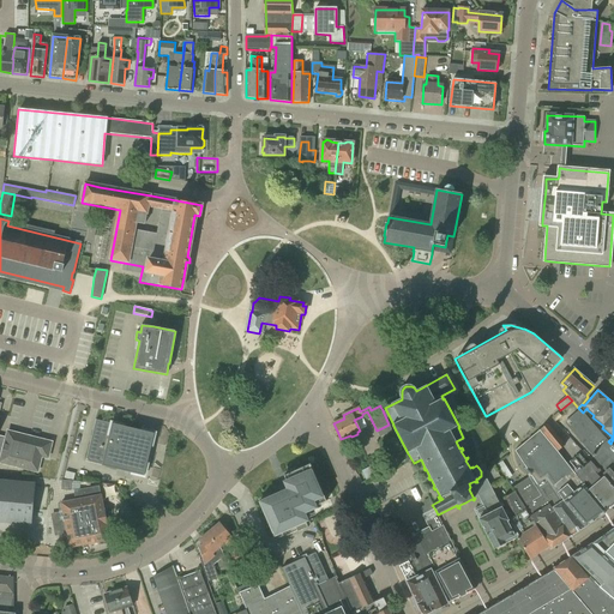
[(581,410),(565,423),(593,455),(591,456),(606,471),(603,474),(613,486),(613,447),(613,446),(611,444),(608,441),(585,415),(583,413),(581,410)]
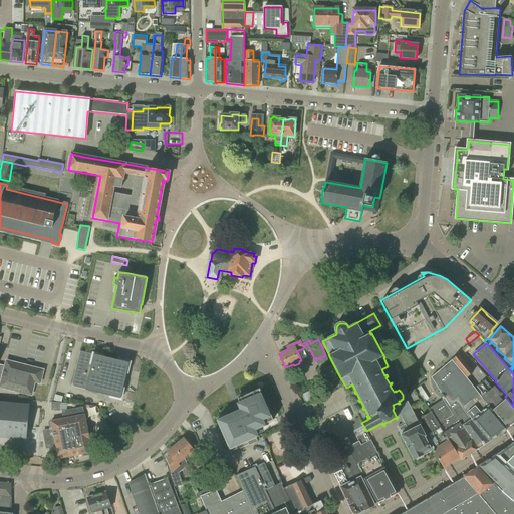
[(80,351),(72,387),(120,398),(130,362),(80,351)]
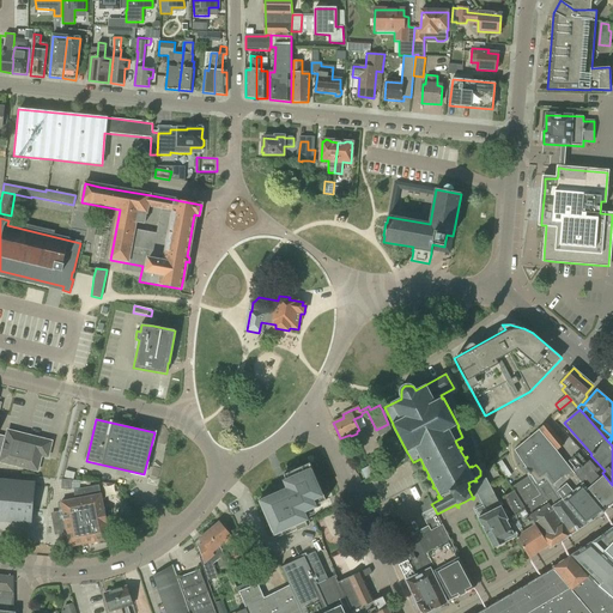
[(547,423),(539,430),(556,450),(564,443),(547,423)]
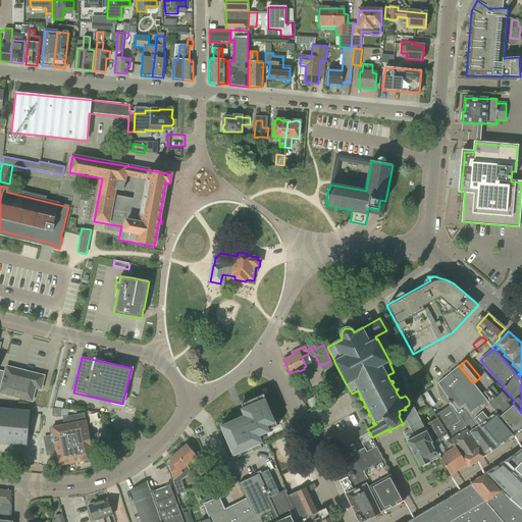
[(446,397),(449,401),(454,398),(459,405),(465,400),(472,409),(475,420),(479,425),(479,426),(498,448),(500,447),(511,437),(516,434),(515,434),(516,433),(489,403),(488,404),(486,401),(473,384),(473,383),(459,366),(438,383),(446,397)]
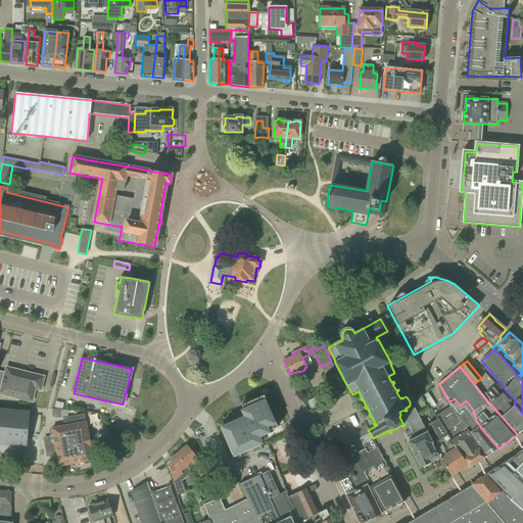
[(3,375),(0,387),(0,392),(0,393),(0,394),(32,402),(35,389),(41,390),(44,377),(13,369),(7,368),(5,375),(3,375)]
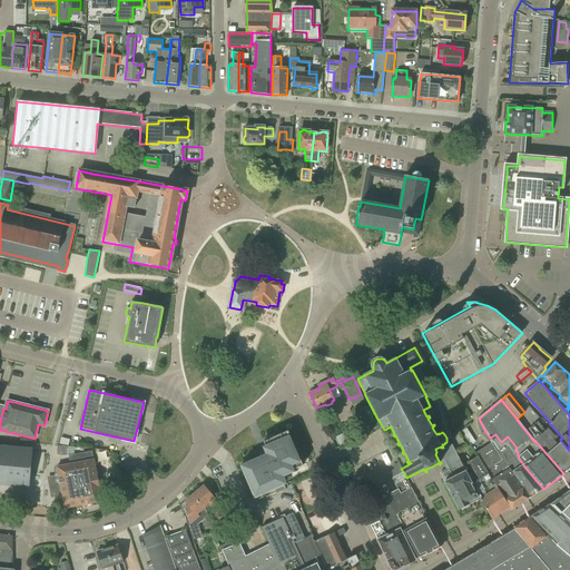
[(563,473),(569,468),(569,453),(560,443),(558,445),(552,439),(554,436),(548,429),(546,431),(538,422),(529,429),(537,439),(534,440),(563,473)]
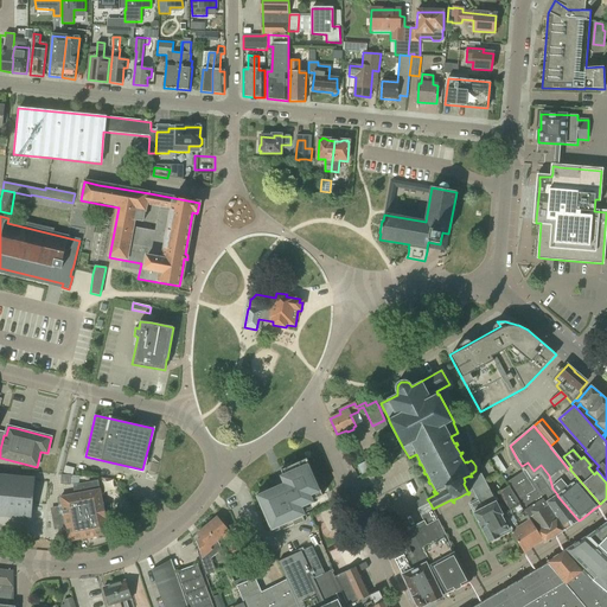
[(272,530),(310,513),(315,511),(314,510),(311,502),(314,500),(314,498),(313,497),(323,493),(307,457),(280,467),(279,468),(281,473),(279,474),(282,483),(279,484),(256,494),(272,530)]
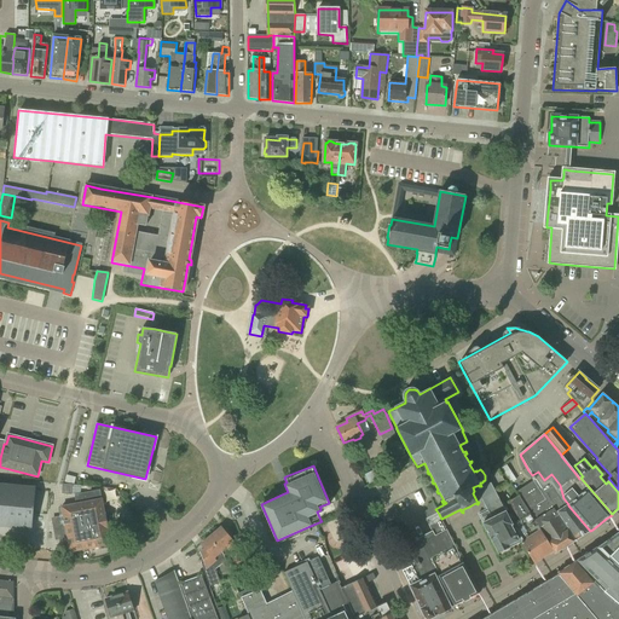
[(536,480),(518,491),(524,501),(522,501),(554,550),(555,554),(590,531),(568,505),(568,504),(563,498),(560,485),(551,474),(544,480),(538,472),(532,475),(536,480)]
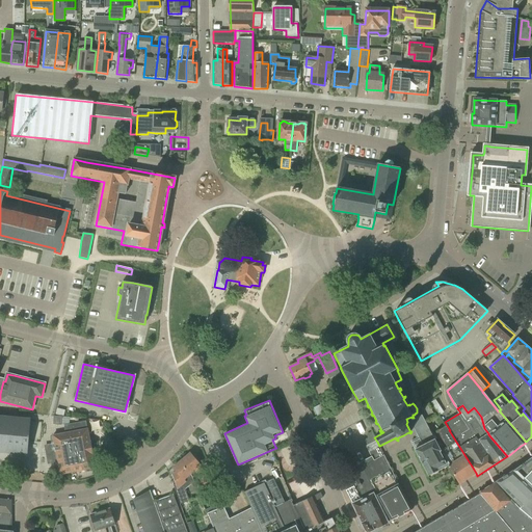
[(410,431),(416,428),(420,436),(411,442),(415,448),(416,449),(415,449),(428,476),(439,471),(437,469),(446,464),(439,451),(441,450),(426,423),(424,419),(422,414),(414,418),(411,418),(411,417),(406,419),(407,422),(406,424),(409,430),(410,431)]
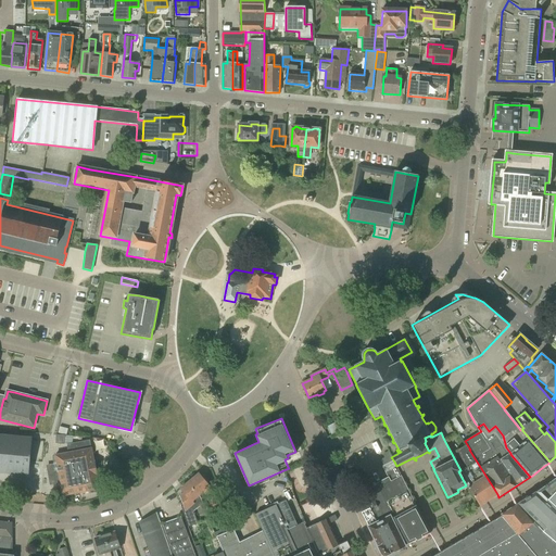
[(55,443),(72,444),(72,437),(57,434),(55,443)]
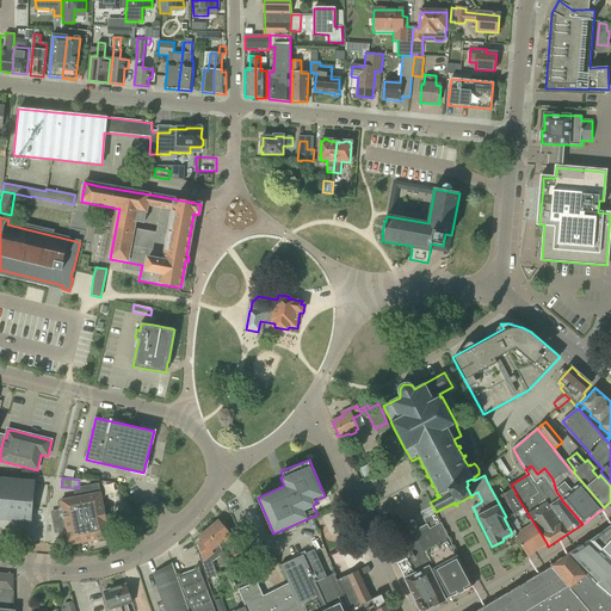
[(0,479),(0,522),(34,525),(37,482),(0,479)]
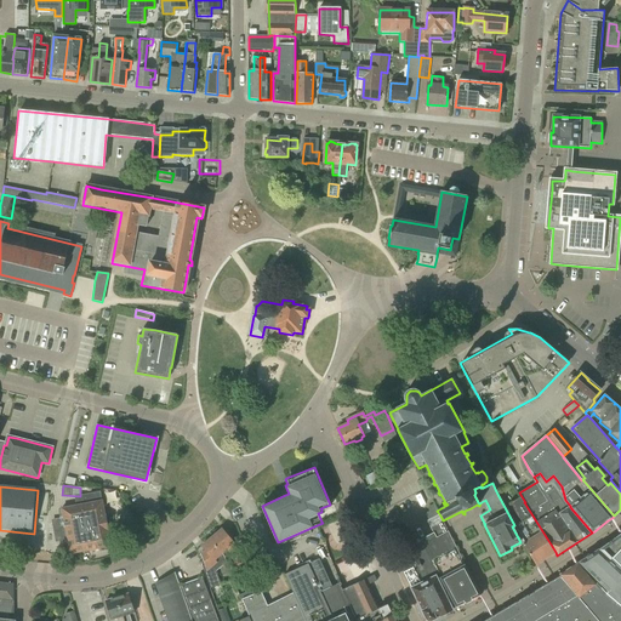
[(77,506),(61,510),(63,519),(52,522),(56,542),(67,540),(70,554),(110,547),(100,493),(74,497),(77,506)]
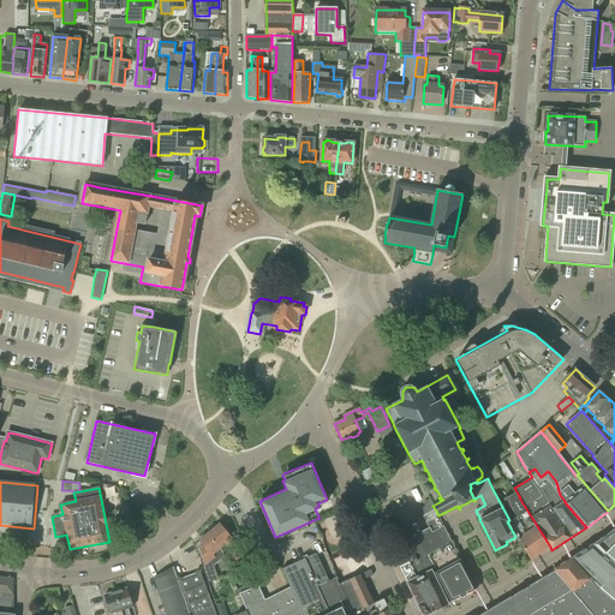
[(520,497),(514,488),(513,489),(515,493),(503,499),(517,518),(509,521),(518,538),(517,538),(521,547),(531,560),(550,547),(519,497),(520,497)]
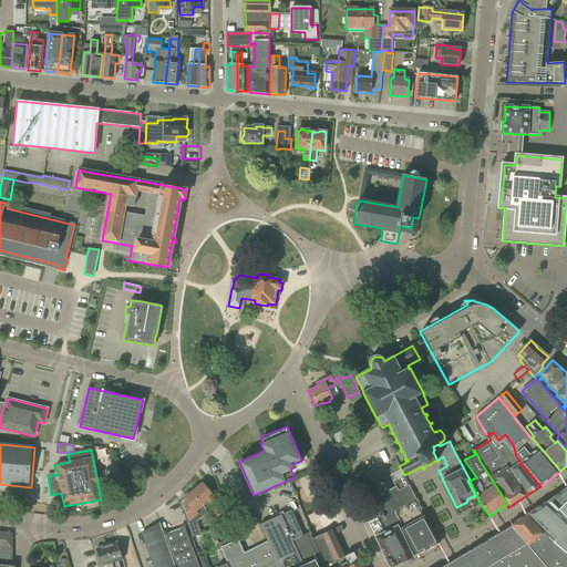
[(398,493),(385,498),(387,503),(394,512),(400,524),(399,525),(415,556),(440,544),(439,543),(432,531),(430,528),(422,512),(412,491),(404,475),(402,471),(390,476),(391,478),(395,487),(395,488),(398,493)]
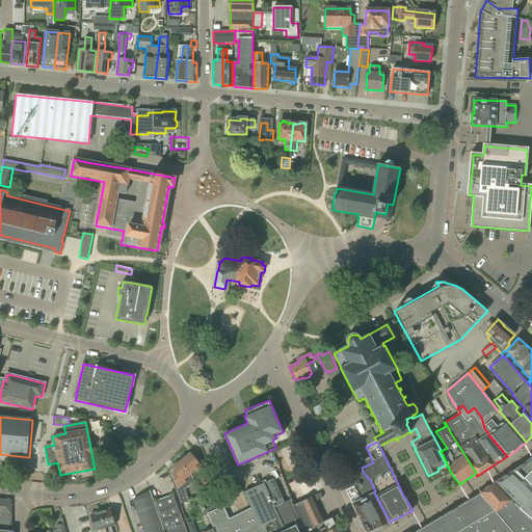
[(182,461),(180,462),(192,477),(197,472),(205,488),(210,485),(196,455),(193,458),(190,454),(186,457),(184,457),(181,459),(182,461)]
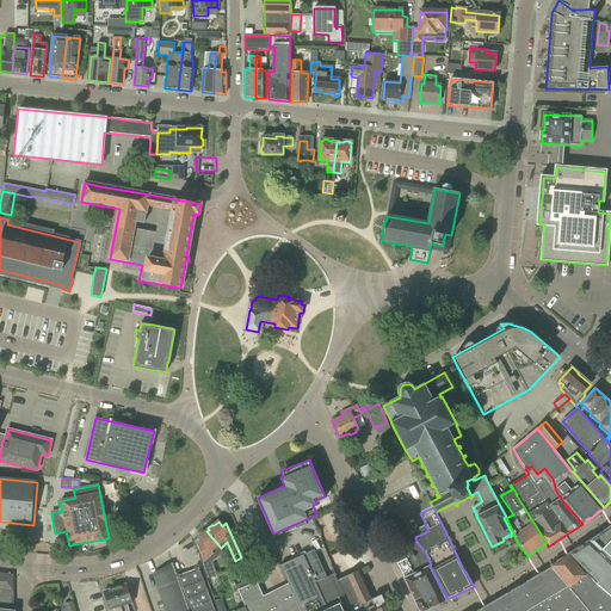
[(610,526),(588,541),(590,542),(610,561),(610,526)]
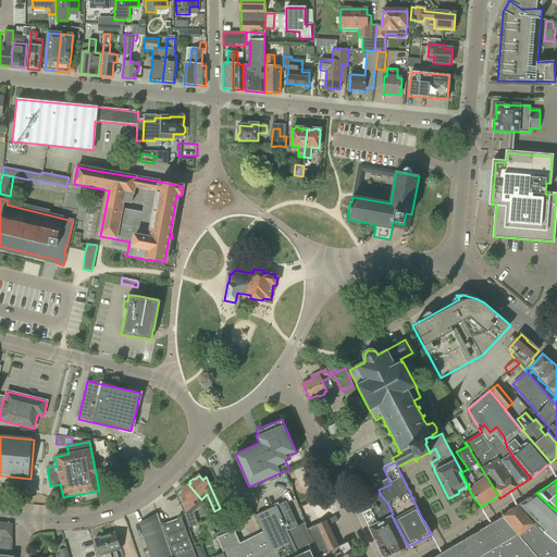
[(201,499),(188,484),(188,485),(186,484),(183,486),(184,489),(182,490),(185,494),(181,498),(183,505),(181,506),(188,528),(198,524),(193,509),(192,508),(195,505),(201,499)]
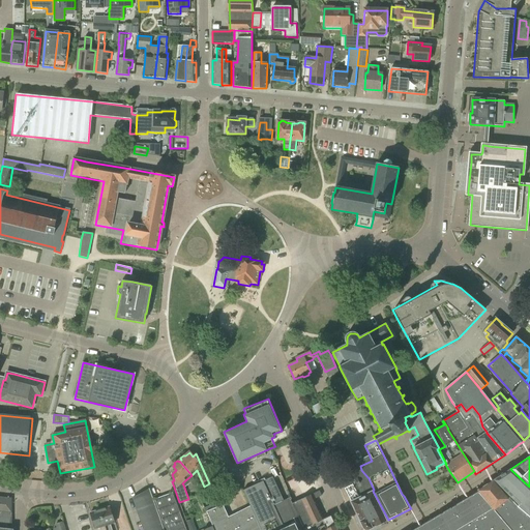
[(339,473),(337,474),(345,490),(352,504),(353,506),(360,521),(363,528),(369,529),(373,528),(388,520),(373,491),(374,490),(369,478),(361,470),(351,475),(348,470),(348,469),(339,473)]
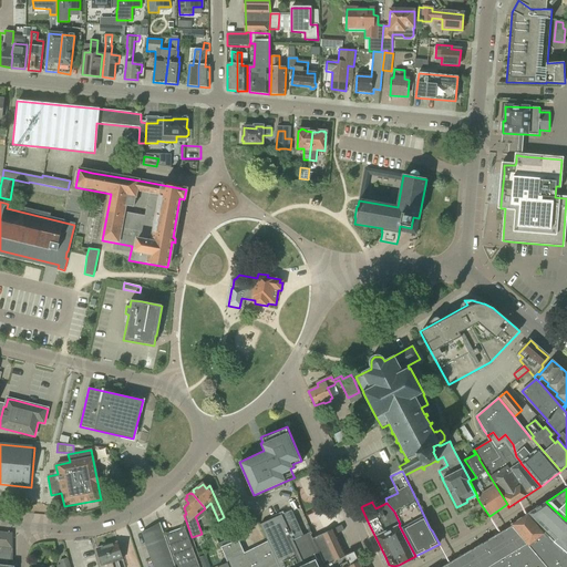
[(566,554),(566,521),(547,503),(546,502),(529,514),(555,539),(553,542),(555,544),(566,554)]
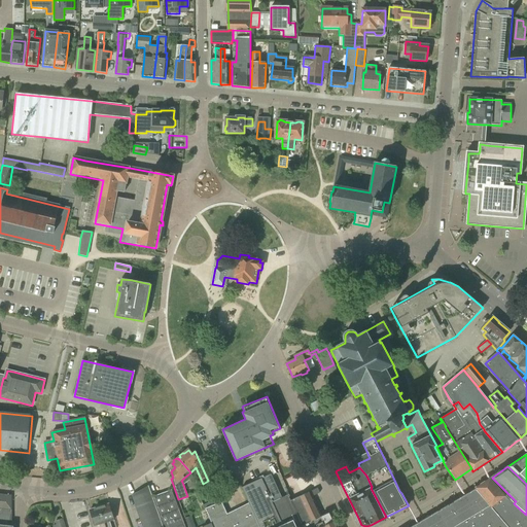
[(261,479),(241,487),(249,503),(260,526),(283,526),(273,502),(282,498),(282,497),(271,473),(261,479)]
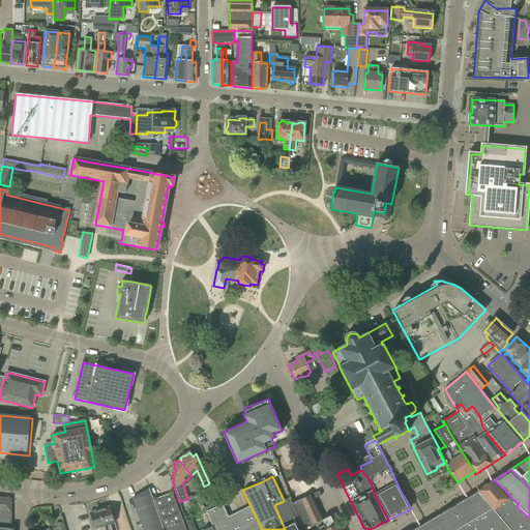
[(478,492),(413,529),(529,529),(529,518),(519,508),(509,499),(508,500),(493,481),(477,491),(478,492)]
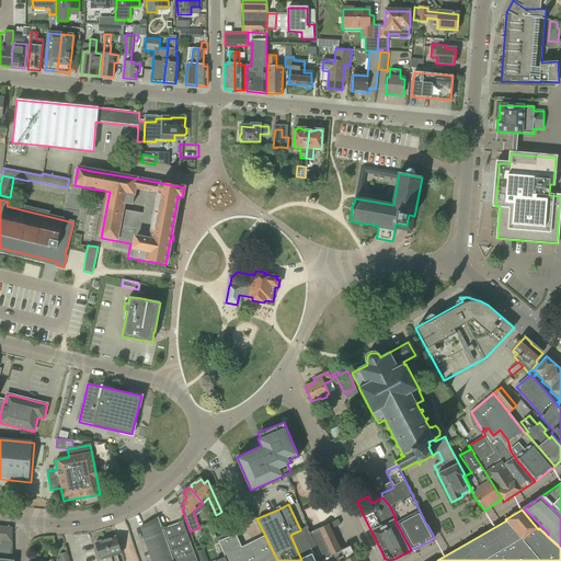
[(174,560),(170,548),(163,528),(162,529),(158,518),(140,528),(151,560),(174,560)]
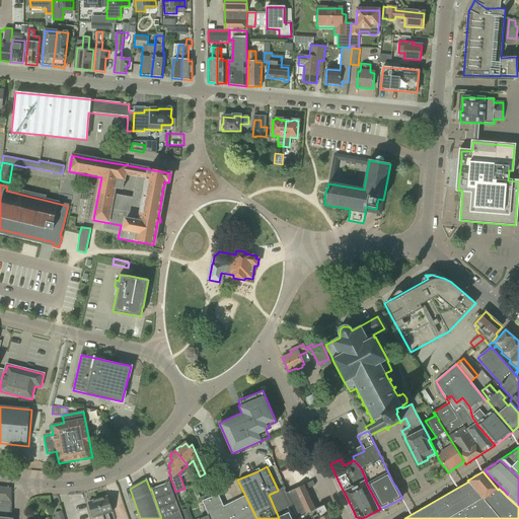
[(286,494),(297,518),(329,518),(323,505),(315,509),(306,490),(314,486),(312,480),(304,485),(286,494)]
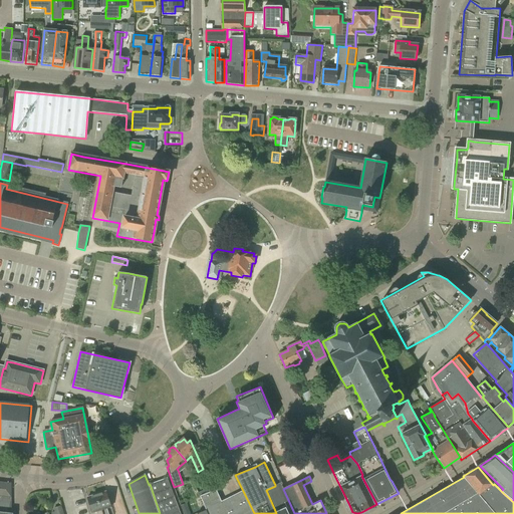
[(181,513),(167,478),(150,484),(156,502),(160,513),(181,513)]
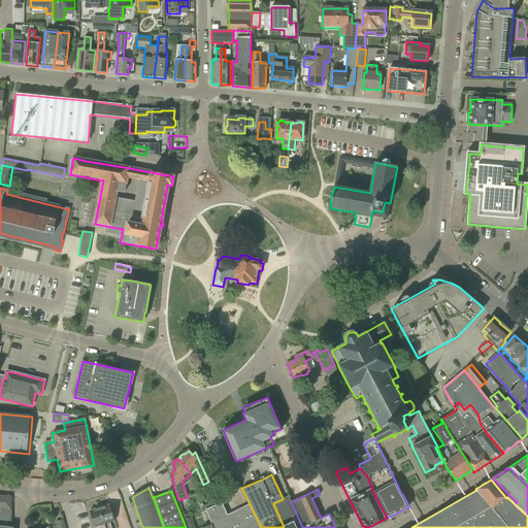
[(0,524),(11,525),(13,495),(0,494),(0,524)]
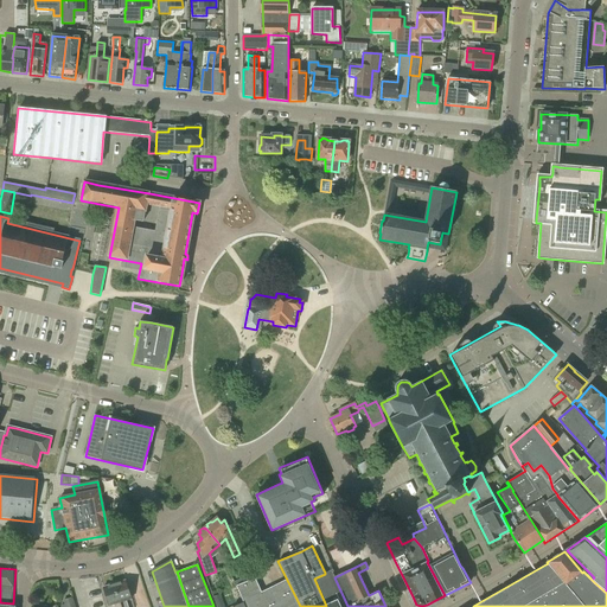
[(347,606),(334,577),(331,570),(325,573),(325,574),(314,579),(326,606),(347,606)]
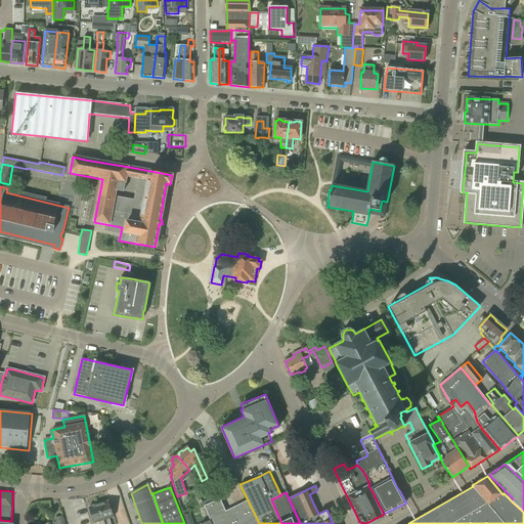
[(220,499),(204,506),(211,523),(259,523),(248,500),(225,511),(220,499)]
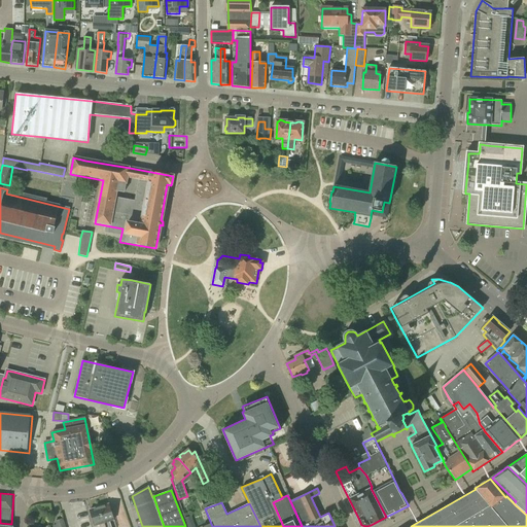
[(104,504),(98,506),(104,526),(111,526),(109,522),(114,521),(109,505),(105,506),(104,504)]
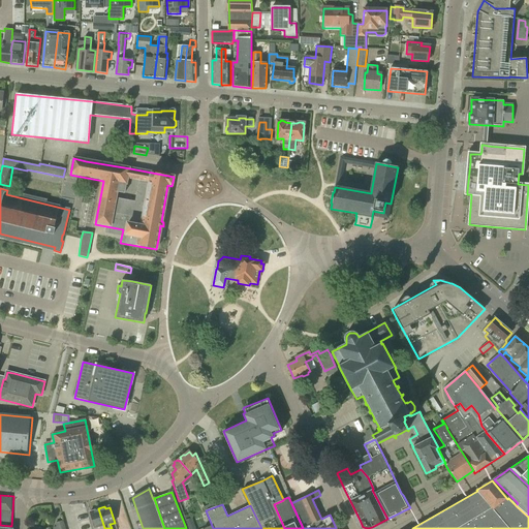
[(104,528),(98,508),(93,510),(94,511),(90,514),(94,528),(100,527),(100,528),(104,528)]
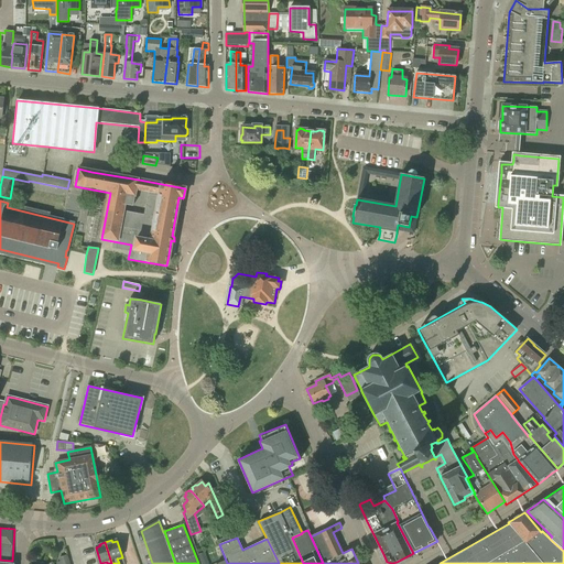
[(227,563),(219,544),(213,548),(218,563),(216,563),(227,563)]
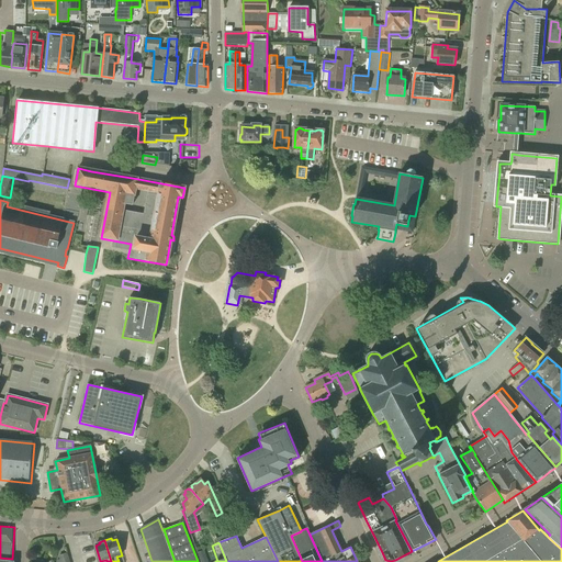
[(58,555),(59,560),(56,561),(69,561),(67,552),(58,555)]
